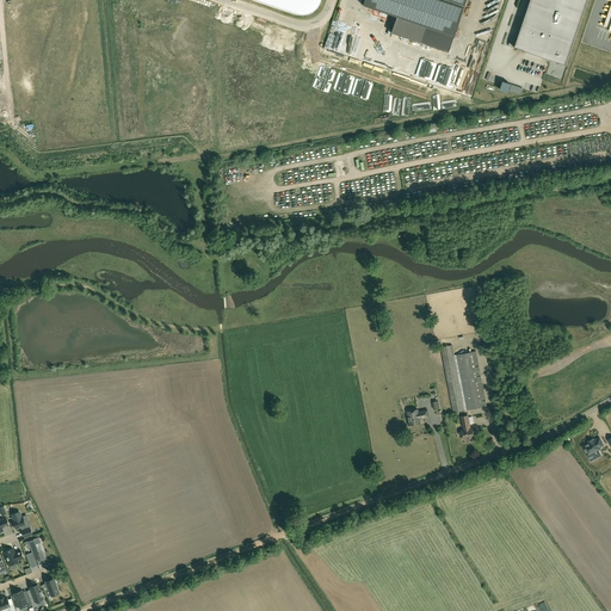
[(258,0),(297,13),(298,13),(301,14),(302,14),(303,14),(304,14),(306,13),(307,13),(308,13),(309,13),(310,12),(312,12),(313,11),(314,10),(315,8),(316,7),(318,6),(319,5),(319,4),(320,2),(320,0),(258,0)]
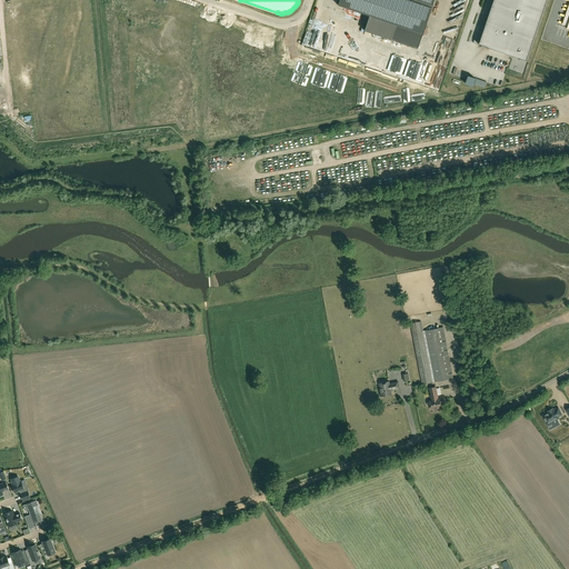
[(338,0),(337,5),(369,16),(422,33),(431,7),(433,0),(338,0)]
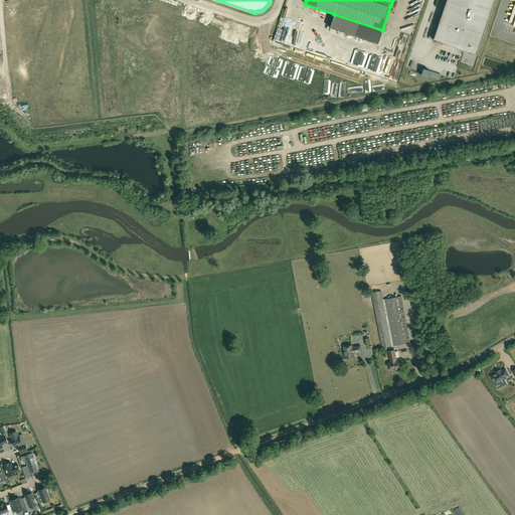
[(446,0),(433,39),(477,54),(495,0),(446,0)]
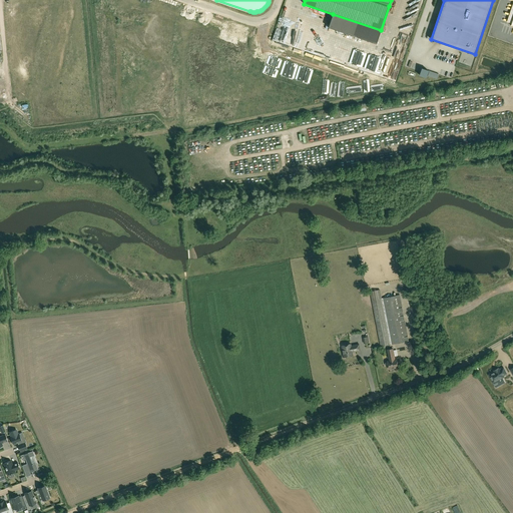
[(333,14),(328,27),(352,35),(376,44),(381,30),(333,14)]
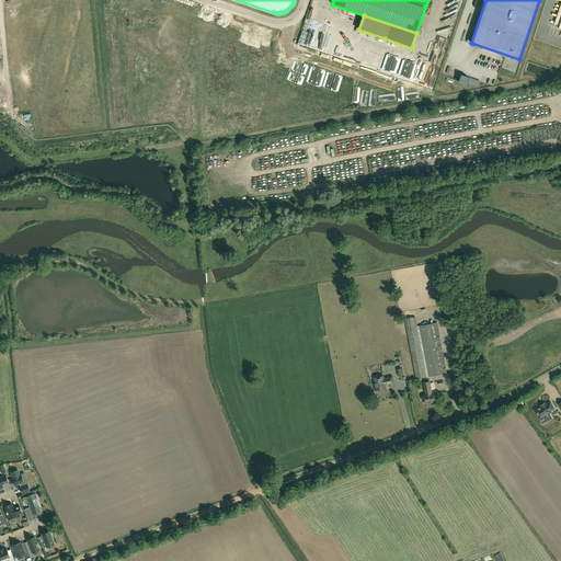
[(437,322),(418,327),(415,317),(405,319),(416,379),(447,373),(437,322)]
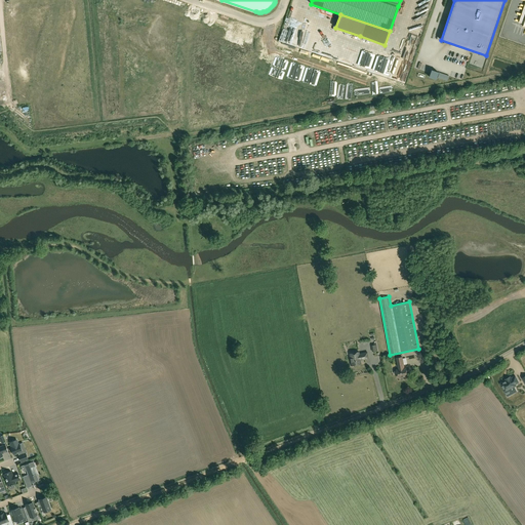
[(359,352),(351,354),(352,358),(351,358),(352,365),(361,364),(361,360),(368,359),(367,353),(359,354),(359,352)]
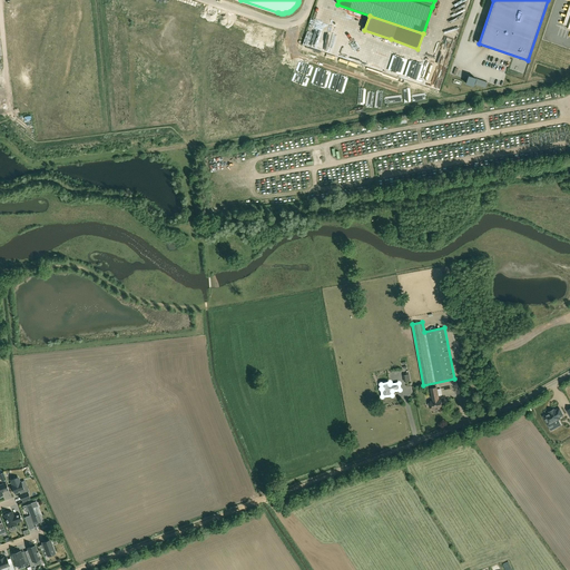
[(441,400),(439,400),(436,387),(431,389),(433,401),(431,401),(431,402),(429,403),(429,406),(430,406),(432,406),(433,410),(434,410),(434,411),(435,411),(436,411),(438,410),(443,409),(441,400)]
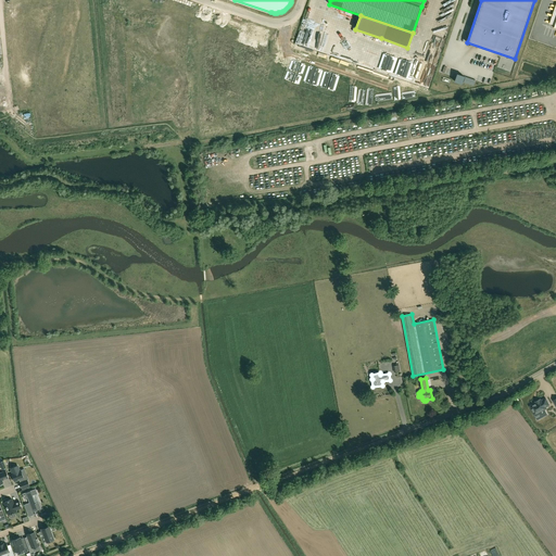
[(535,403),(530,406),(535,417),(543,413),(542,409),(544,408),(548,406),(548,405),(550,405),(546,399),(542,401),(542,400),(541,400),(535,403)]
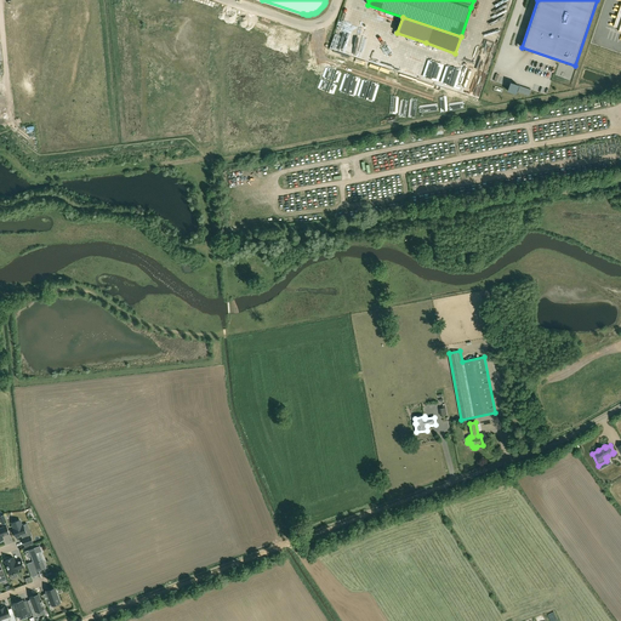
[(23,525),(22,525),(20,520),(12,523),(15,529),(13,529),(16,537),(22,536),(23,539),(22,539),(24,546),(33,542),(30,536),(27,537),(26,534),(23,525)]
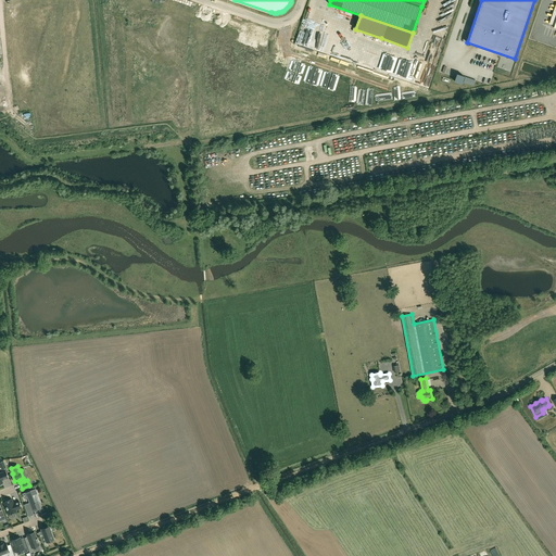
[(24,505),(26,512),(32,509),(33,512),(41,508),(38,502),(36,503),(33,495),(37,494),(35,489),(22,494),(24,498),(27,497),(29,503),(24,505)]
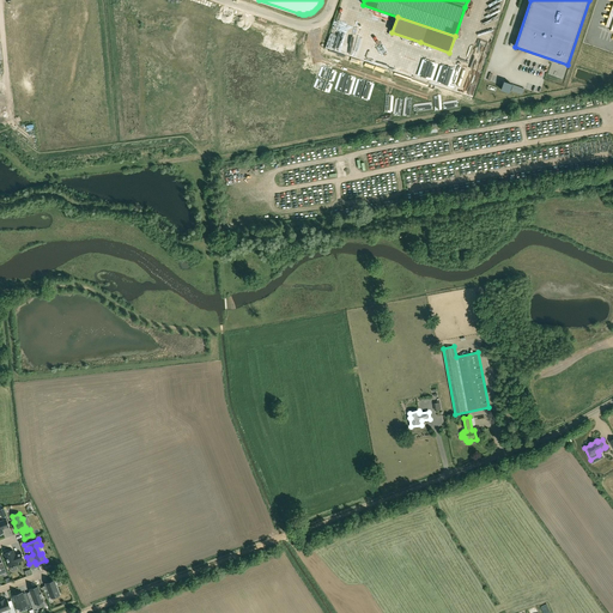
[(13,551),(5,553),(10,568),(18,564),(18,562),(24,559),(22,552),(14,554),(13,551)]
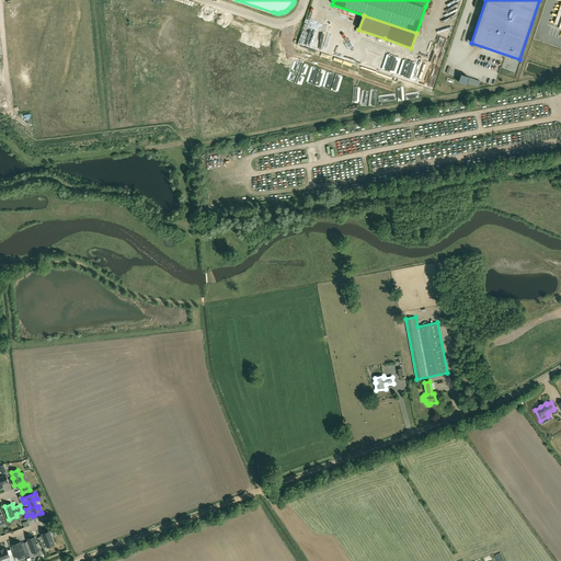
[(41,541),(43,548),(54,544),(49,531),(42,535),(44,540),(41,541)]
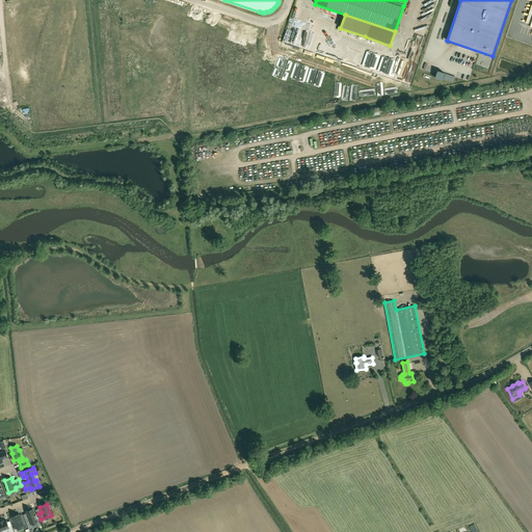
[(29,520),(25,521),(29,529),(32,528),(31,524),(37,522),(36,519),(37,519),(35,514),(35,515),(33,509),(26,512),(29,520)]
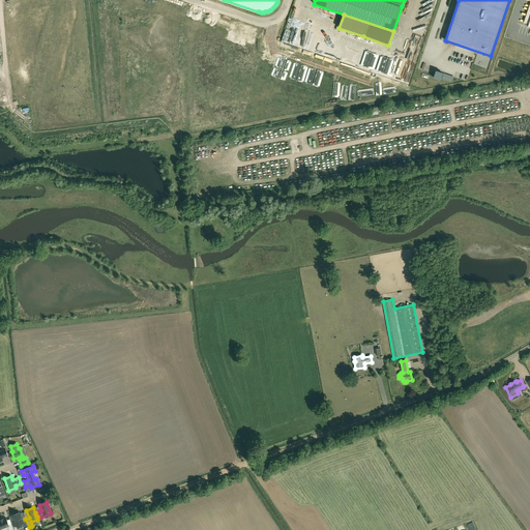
[(23,527),(27,525),(24,517),(21,518),(19,512),(11,516),(11,517),(10,517),(12,520),(13,520),(16,526),(22,524),(23,527)]
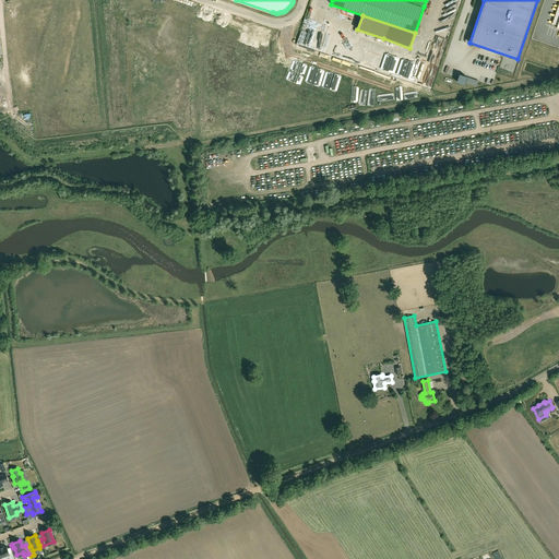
[(7,547),(3,548),(3,547),(0,547),(0,558),(2,558),(1,558),(14,558),(12,552),(9,554),(7,547)]
